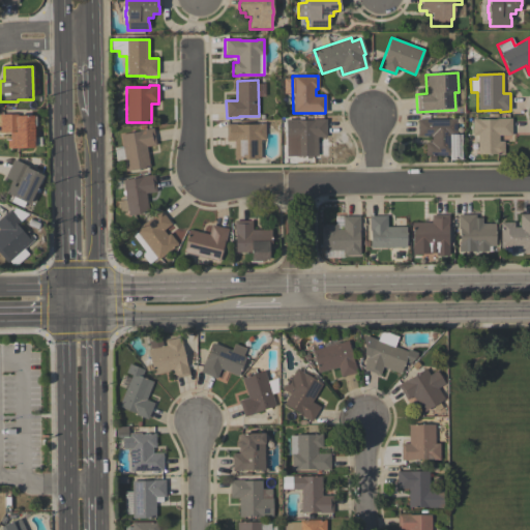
[(7,149),(7,141),(9,141),(9,134),(0,134),(0,115),(16,115),(16,117),(34,117),(34,149),(7,149)]
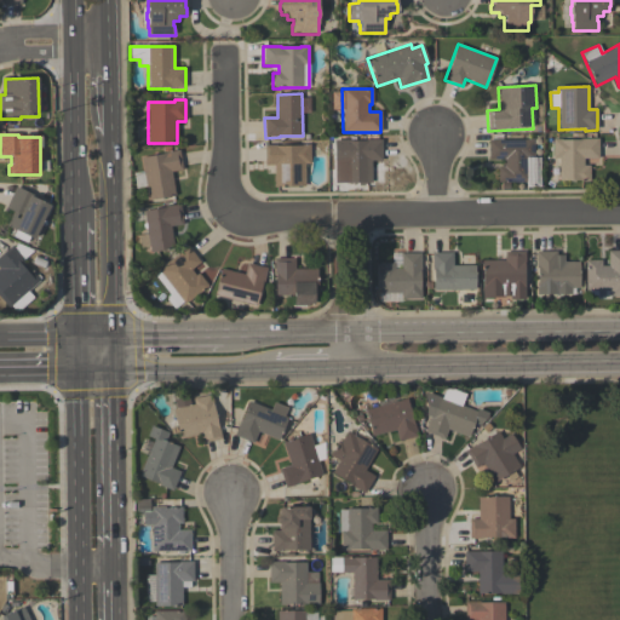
[(558,182),(558,159),(552,159),(552,139),(561,139),(561,141),(580,141),(580,139),(598,139),(598,160),(583,160),(583,166),(589,166),(589,182),(558,182)]
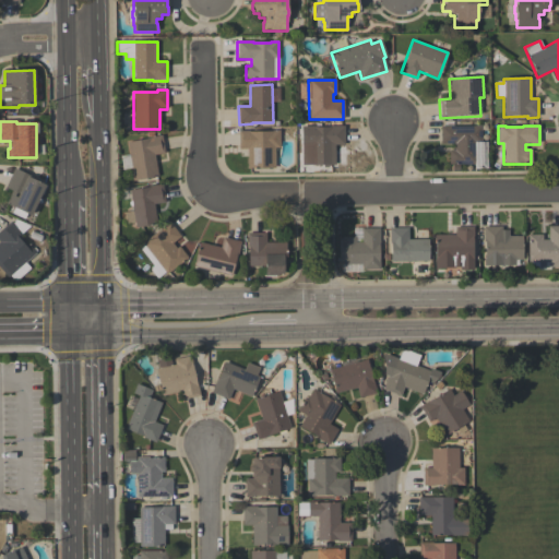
[(300,127),(313,127),(313,128),(330,128),(330,127),(343,127),(344,146),(334,146),(334,166),(300,166),(300,127)]
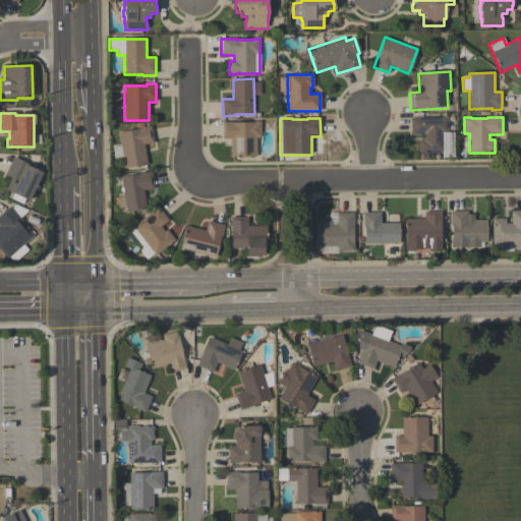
[(422,134),(410,135),(410,118),(448,118),(449,133),(442,133),(442,154),(418,155),(417,140),(422,140),(422,134)]
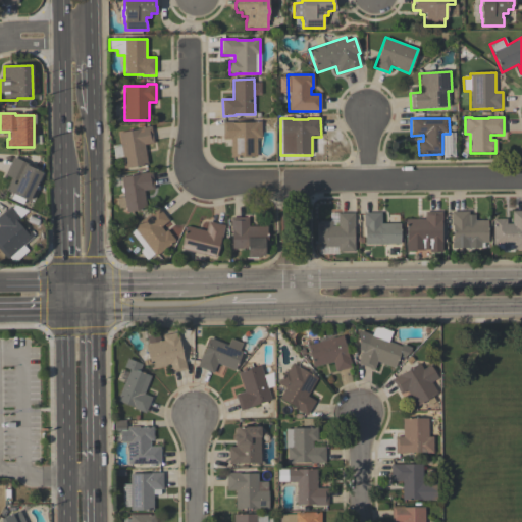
[(261,121),(261,139),(257,139),(257,157),(231,158),(230,139),(223,140),(222,122),(232,122),(232,123),(254,123),(253,121),(261,121)]
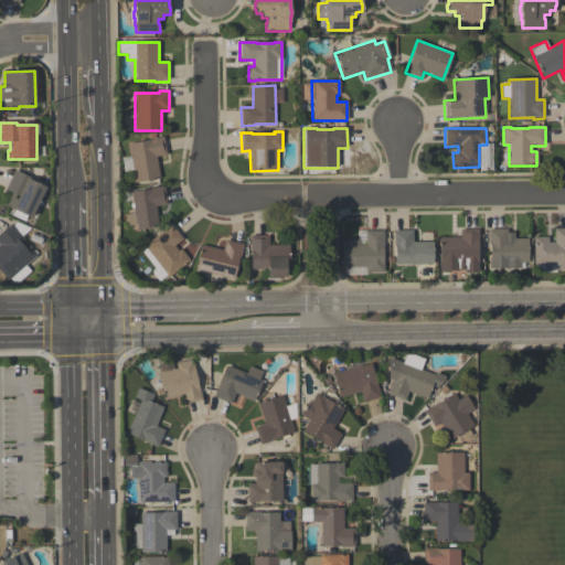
[(160,179),(135,183),(128,145),(151,141),(151,139),(163,137),(166,156),(156,157),(160,179)]
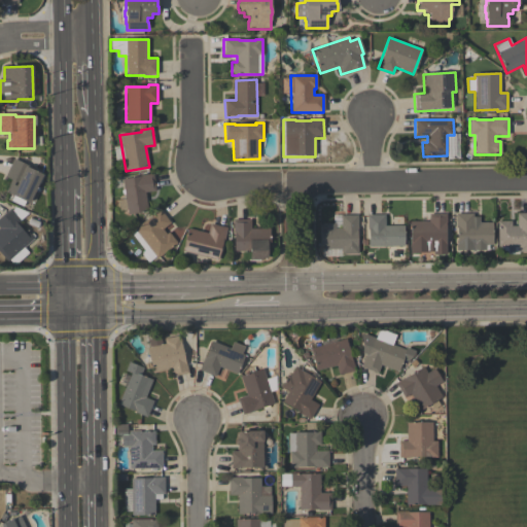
[(43,176),(29,205),(25,203),(23,207),(10,202),(12,197),(5,192),(11,180),(4,177),(13,159),(30,167),(29,169),(43,176)]
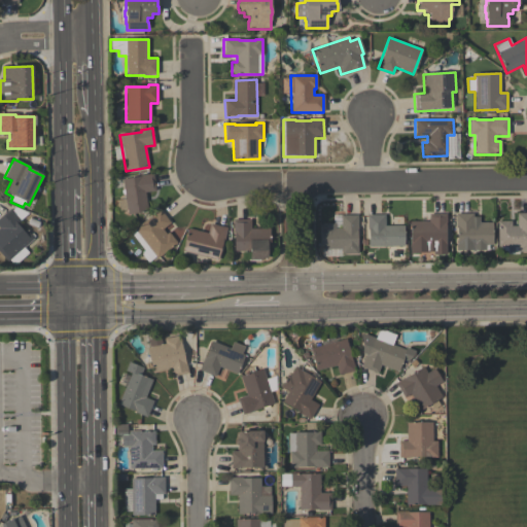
[(155,190),(145,192),(148,212),(128,215),(127,210),(116,212),(115,200),(125,199),(123,180),(140,177),(140,176),(153,174),(155,190)]
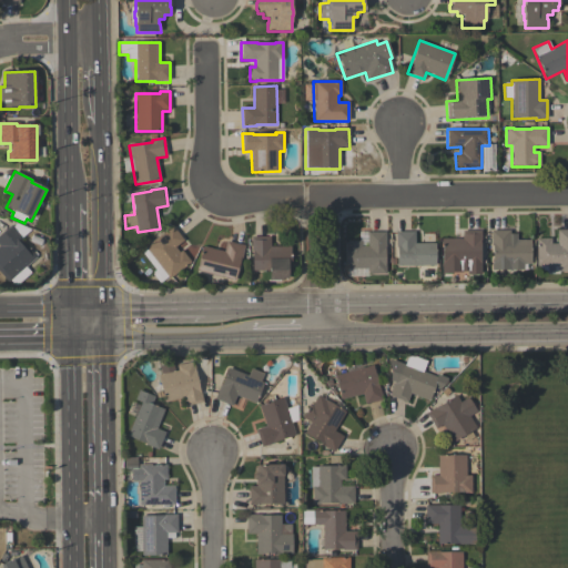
[(30,273),(16,286),(10,281),(8,283),(0,274),(0,233),(11,224),(12,226),(16,222),(30,229),(20,239),(37,257),(24,267),(30,273)]
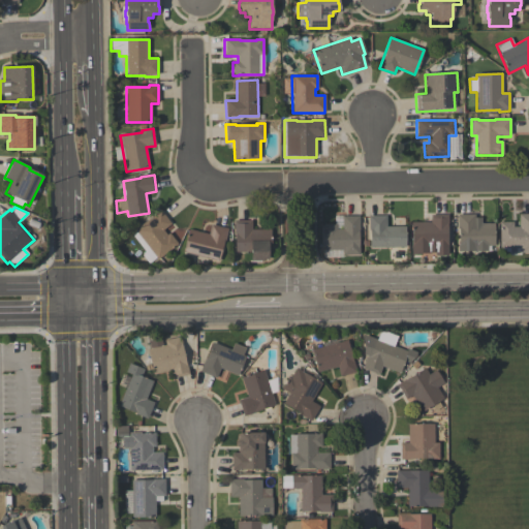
[(130,232),(160,210),(170,224),(162,229),(166,235),(168,232),(178,245),(157,259),(156,258),(148,263),(141,254),(142,254),(142,253),(144,251),(130,232)]
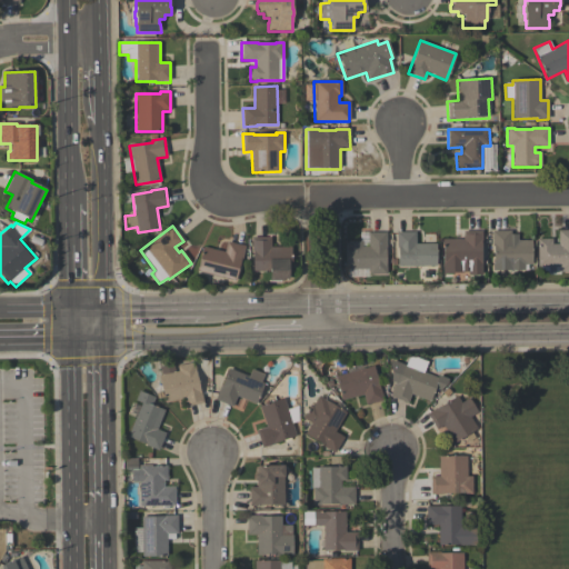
[(531,241),(531,266),(525,266),(525,271),(492,271),(492,263),(493,263),(493,247),(492,247),(492,231),(511,231),(511,236),(518,236),(518,241),(531,241)]
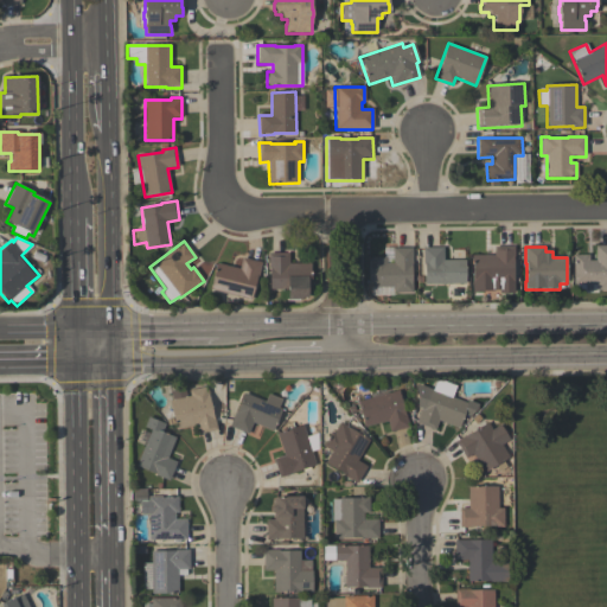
[(606,292),(596,292),(596,286),(573,286),(573,256),(589,255),(589,261),(595,261),(595,247),(606,247),(606,292)]
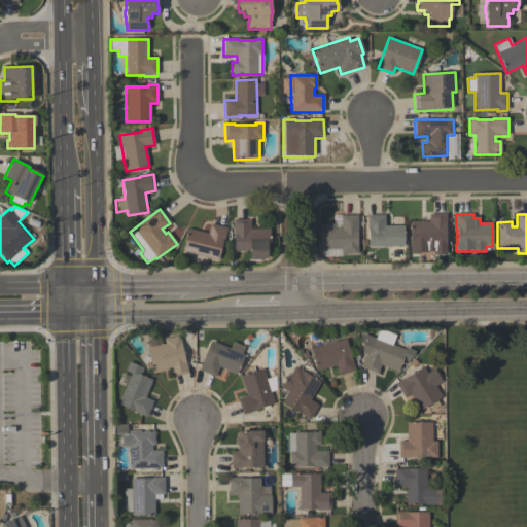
[(447,255),(434,255),(434,252),(421,252),(421,254),(410,254),(410,222),(429,222),(429,215),(446,215),(447,255)]
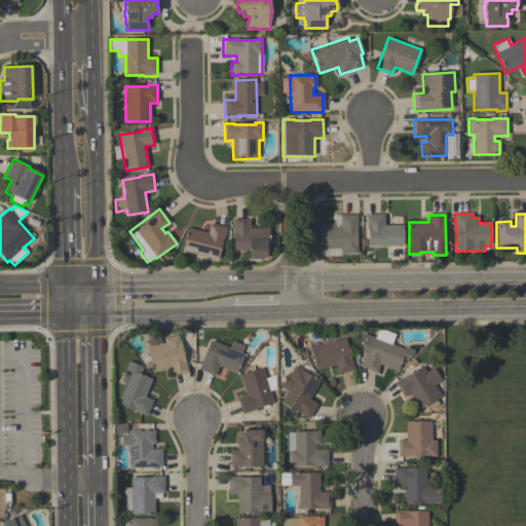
[(340,228),(340,216),(358,216),(358,231),(357,231),(357,248),(358,248),(358,255),(341,255),(341,250),(323,250),(322,224),(335,224),(335,228),(340,228)]
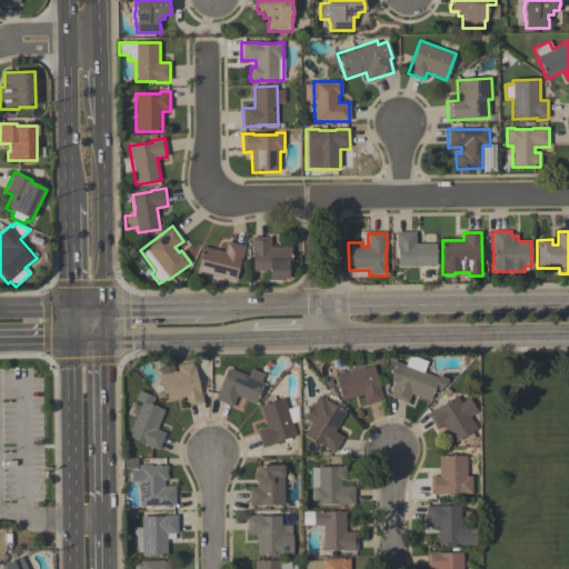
[(416,233),(416,245),(436,245),(437,268),(398,268),(398,249),(397,249),(396,233),(416,233)]
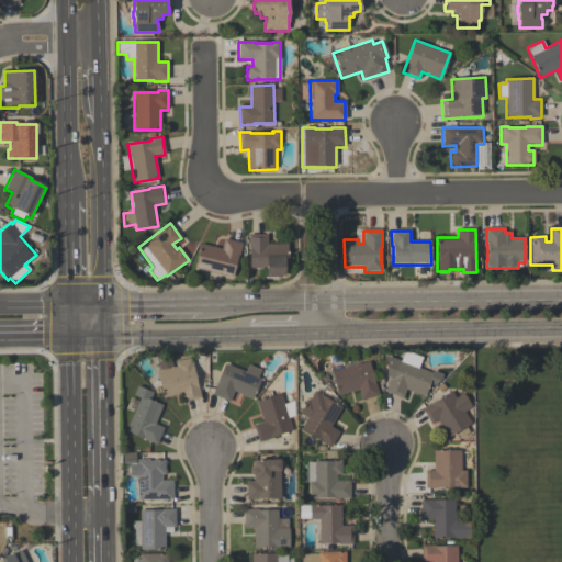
[(288,244),(288,272),(285,272),(285,277),(279,277),(279,278),(267,278),(267,269),(249,268),(250,249),(248,249),(248,235),(268,235),(267,244),(288,244)]
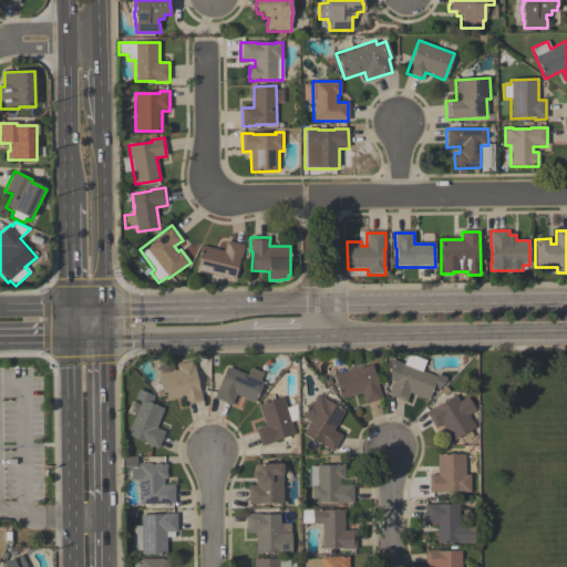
[(203,246),(223,251),(226,240),(245,245),(241,259),(240,259),(235,280),(196,270),(203,246)]
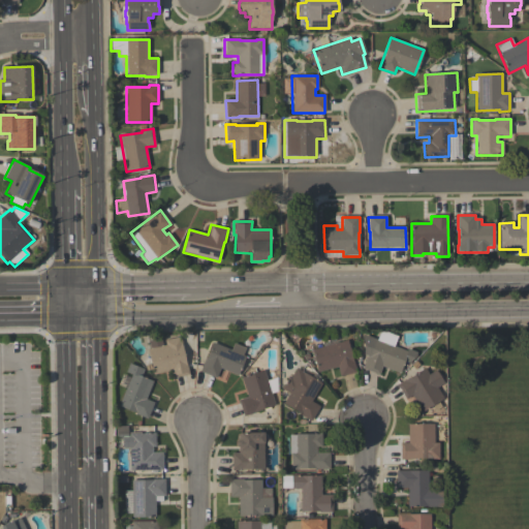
[(400,372),(381,366),(378,374),(362,368),(366,355),(363,354),(363,339),(364,335),(376,339),(378,332),(383,331),(397,335),(393,345),(406,350),(407,348),(416,351),(415,355),(408,363),(404,361),(400,372)]
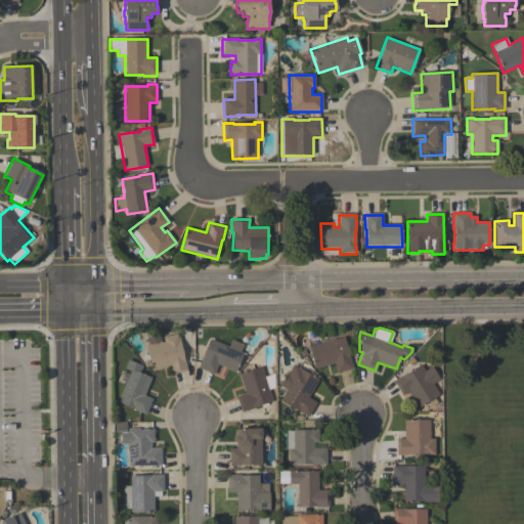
[(186,370),(170,374),(169,366),(150,370),(144,345),(148,344),(146,338),(159,335),(160,342),(163,341),(162,337),(178,333),(179,339),(178,339),(183,360),(184,360),(186,370)]
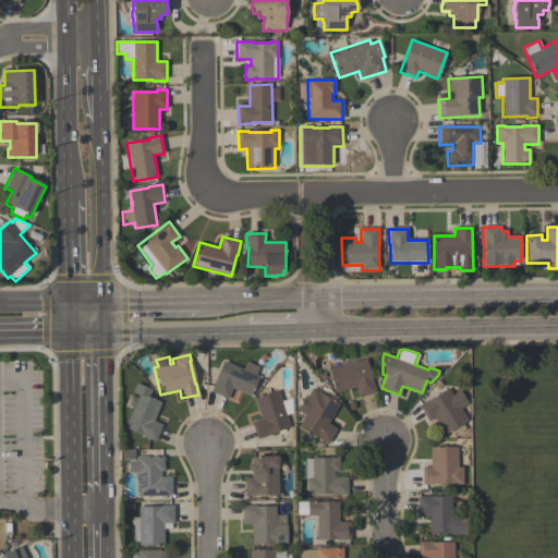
[(365,359),(371,380),(372,379),(375,392),(358,397),(355,386),(334,391),(328,367),(365,359)]
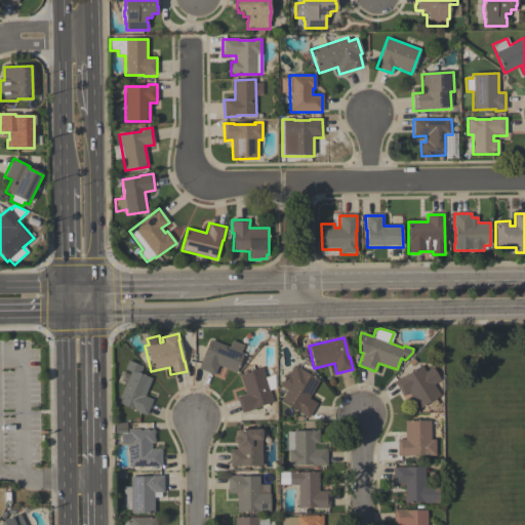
[(197,367),(203,355),(204,355),(210,339),(229,347),(232,339),(243,345),(240,352),(243,353),(235,372),(217,364),(213,374),(197,367)]
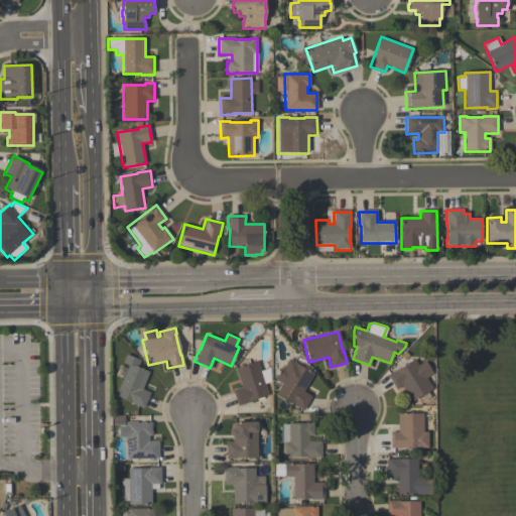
[(140,359),(137,367),(148,371),(141,389),(149,392),(143,408),(130,402),(130,401),(115,395),(127,365),(122,362),(125,354),(140,359)]
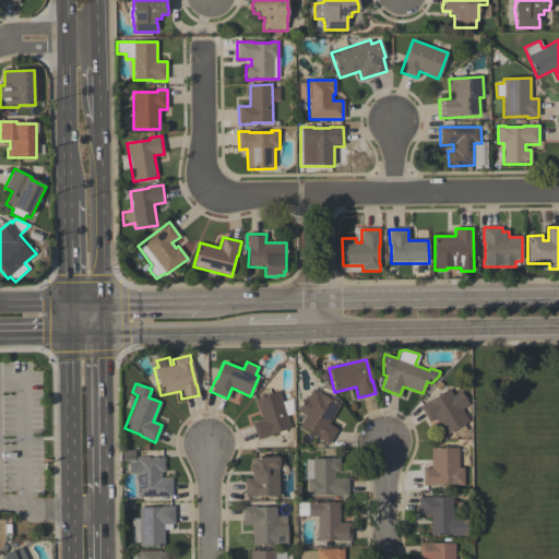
[(468,404),(461,408),(468,420),(462,424),(465,429),(459,433),(455,428),(444,435),(435,418),(428,421),(418,406),(449,388),(452,395),(460,390),(468,404)]
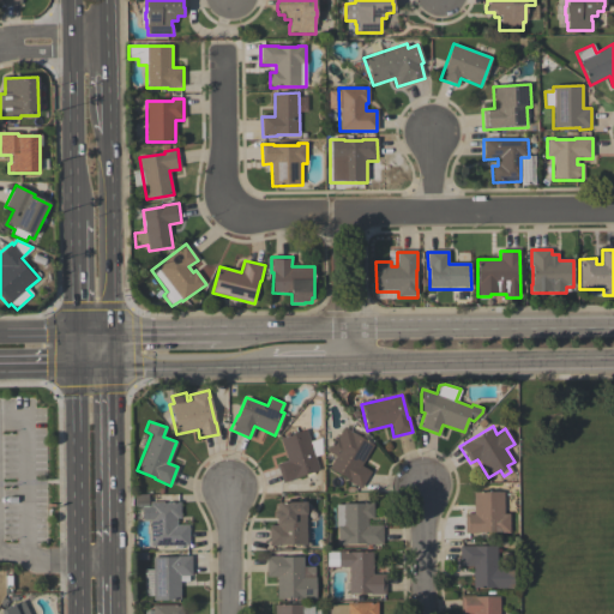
[(373,444),(360,465),(371,471),(361,488),(348,481),(348,480),(327,468),(335,456),(325,450),(333,435),(337,438),(343,427),(373,444)]
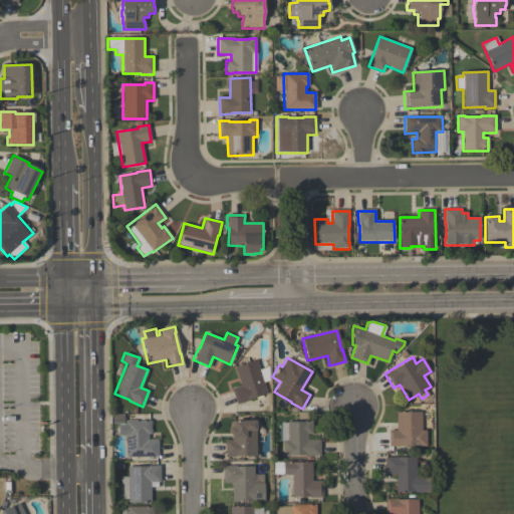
[(240,386),(234,365),(255,358),(259,369),(268,366),(269,379),(263,381),(267,394),(247,400),(247,401),(236,405),(231,389),(240,386)]
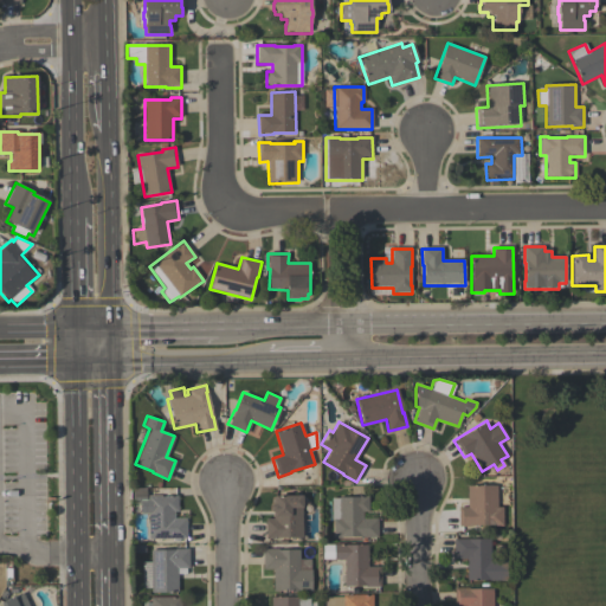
[(502,526),(494,526),(494,524),(470,524),(470,526),(458,526),(458,507),(466,507),(466,484),(496,484),(496,507),(502,507),(502,526)]
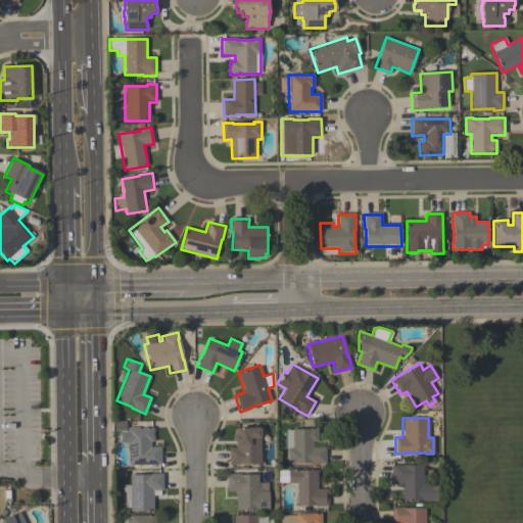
[(159,446),(159,464),(128,464),(128,442),(120,442),(120,433),(113,433),(113,421),(125,421),(125,430),(127,430),(127,427),(152,427),(153,440),(149,440),(149,446),(159,446)]
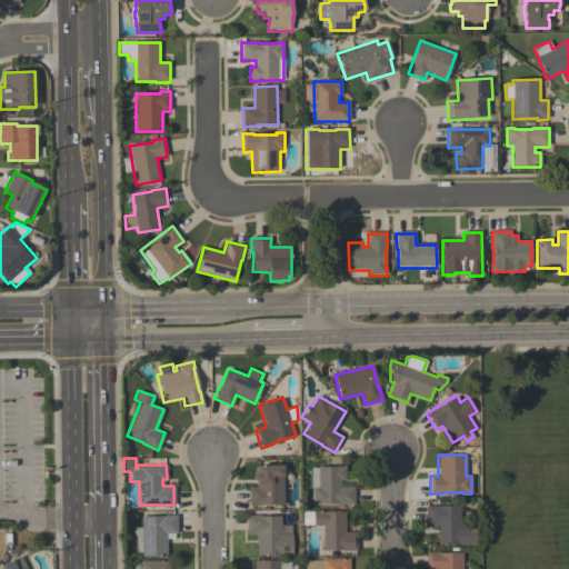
[(282,463),(283,505),(259,505),(259,506),(248,506),(248,486),(256,486),(256,479),(253,479),(253,472),(257,472),(257,465),(282,463)]
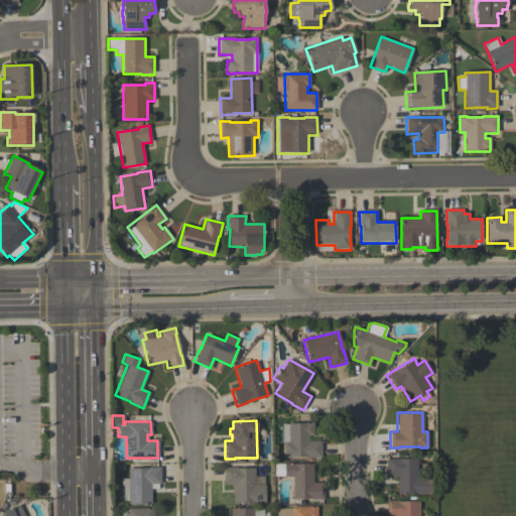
[(283,458),(283,441),(282,441),(281,424),(288,424),(288,423),(306,422),(306,421),(312,421),(312,436),(308,436),(308,441),(320,440),(320,457),(283,458)]
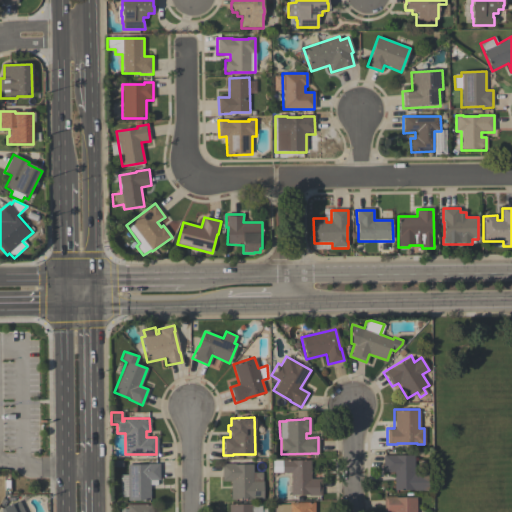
[(382,455),(415,455),(415,473),(427,473),(427,490),(393,490),(393,471),(382,472),(382,455)]
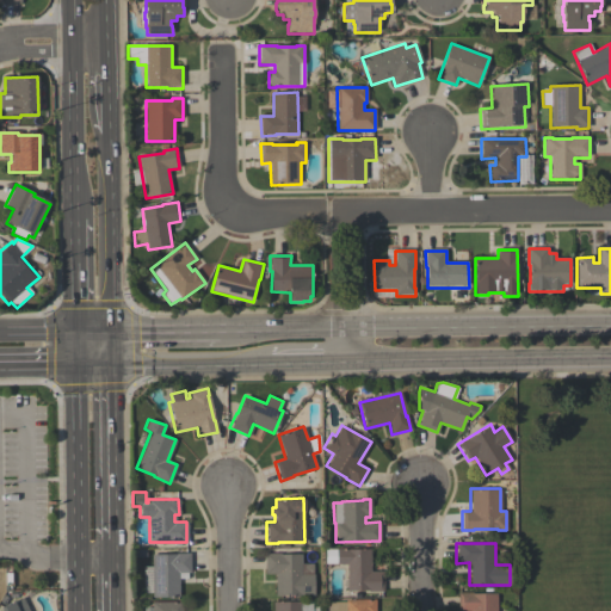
[(370,549),(370,571),(382,571),(383,591),(368,591),(368,590),(346,590),(346,563),(325,563),(325,548),(347,548),(347,549),(370,549)]
